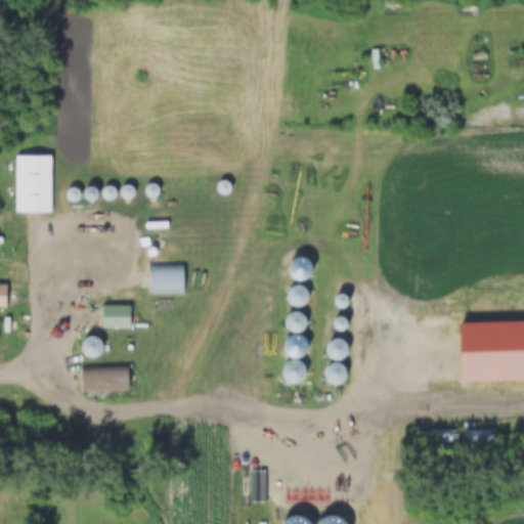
[(15,214),(52,214),(52,157),(15,157),(15,214)]
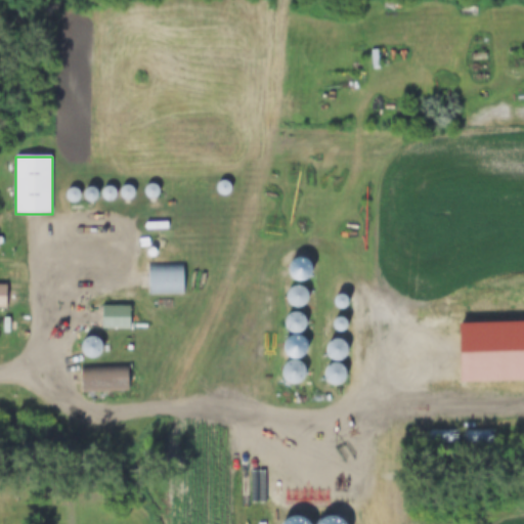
[(183,296),(183,267),(148,267),(148,296),(183,296)]
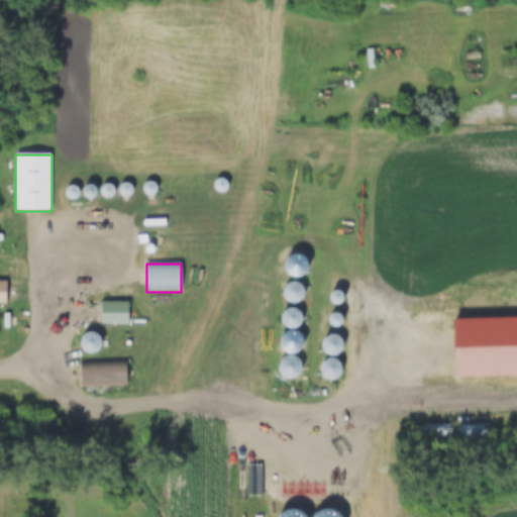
[(127,325),(127,303),(100,303),(100,325),(127,325)]
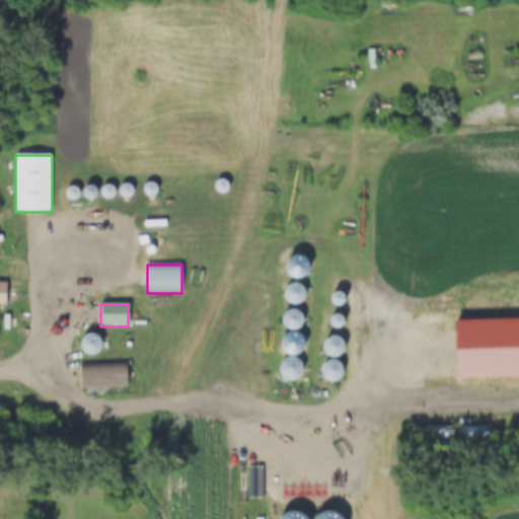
[(303,329),(302,311),(285,312),(286,330),(303,329)]
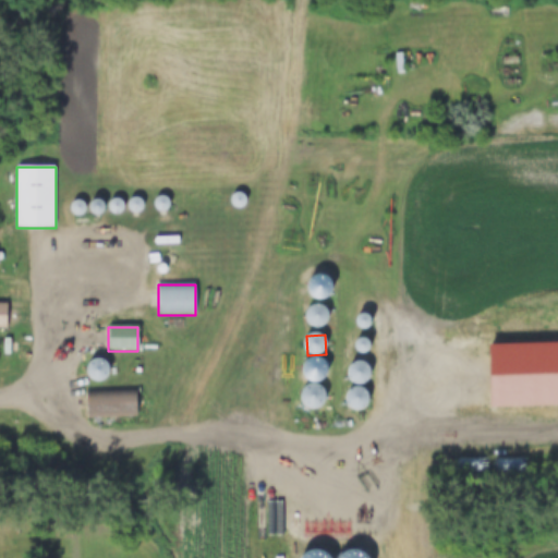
[(106,360),(87,362),(89,381),(108,379),(106,360)]
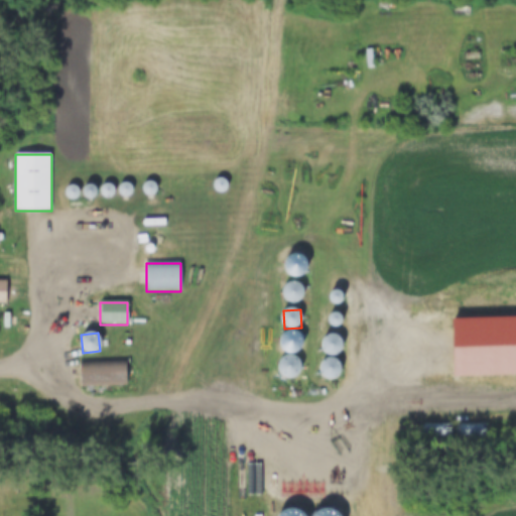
[(300,375),(295,356),(278,360),(282,379),(300,375)]
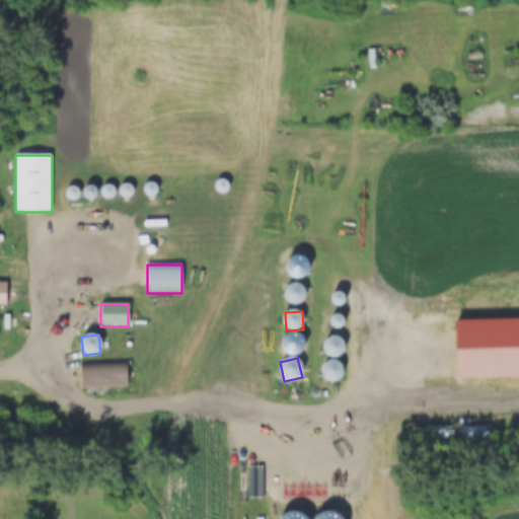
[(335,359),(324,359),(324,373),(335,373),(335,359)]
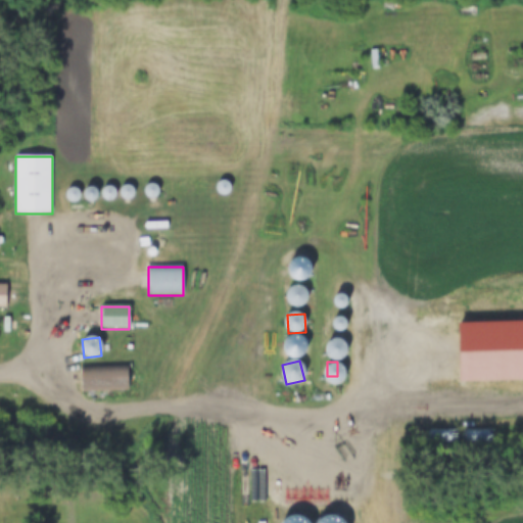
[(128,391),(128,366),(82,366),(82,391),(128,391)]
